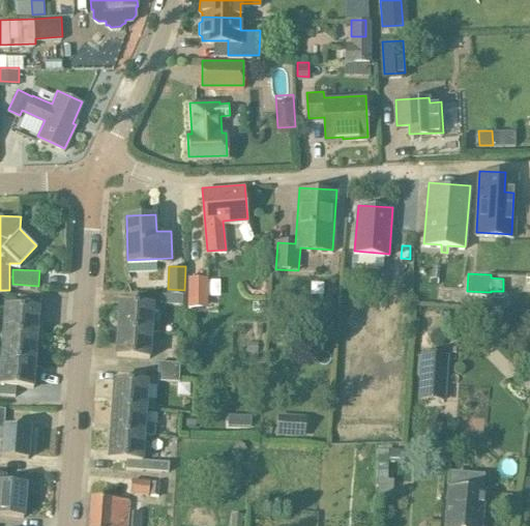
[(188,305),(207,305),(207,276),(188,276),(188,305)]
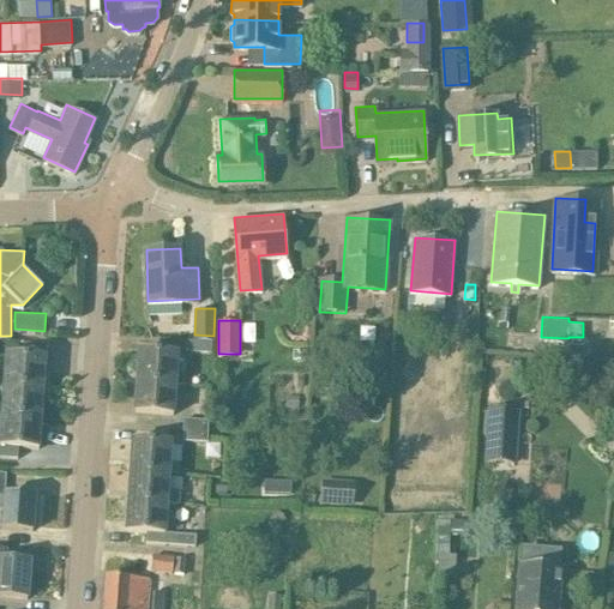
[(187,348),(210,349),(211,341),(187,339),(187,348)]
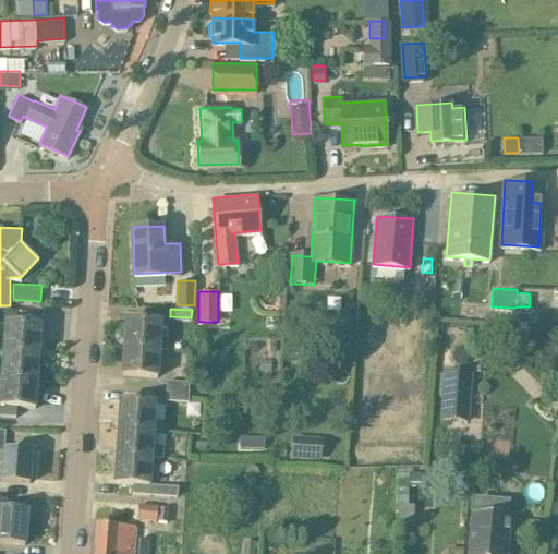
[(516,311),(516,321),(531,322),(531,312),(516,311)]
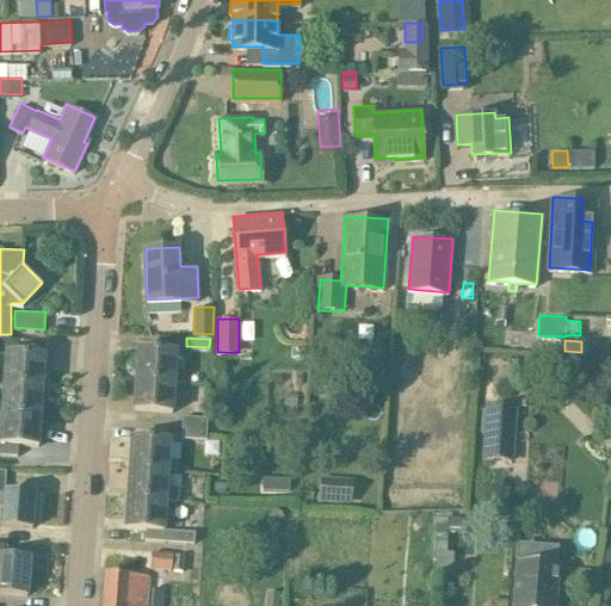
[(174,379),(185,381),(185,370),(176,369),(177,348),(137,346),(135,376),(174,379)]
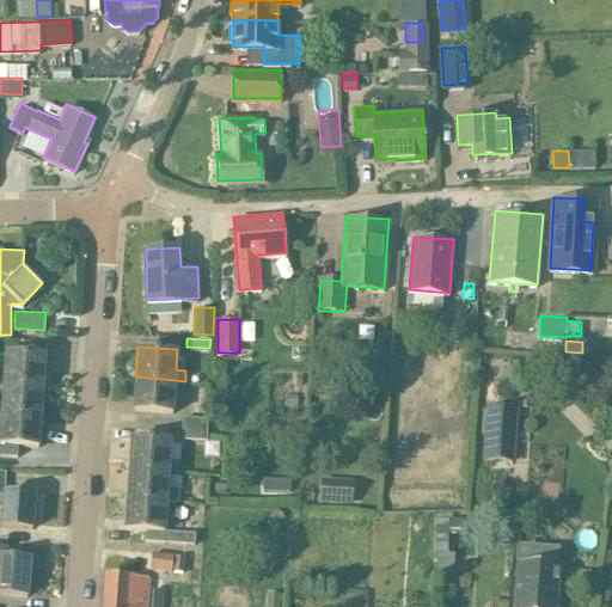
[(6,350),(4,381),(43,384),(46,354),(6,350)]
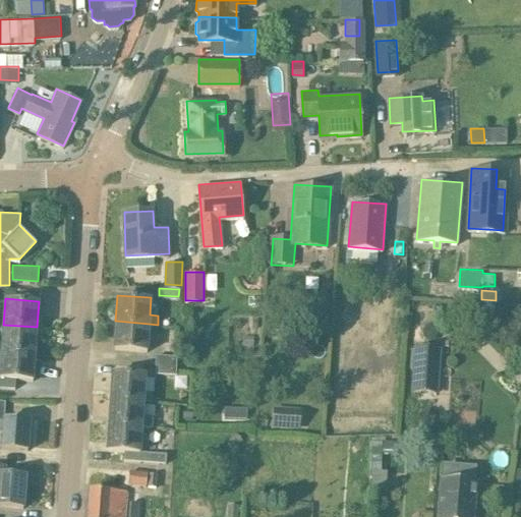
[(149,324),(115,321),(114,347),(148,349),(149,324)]
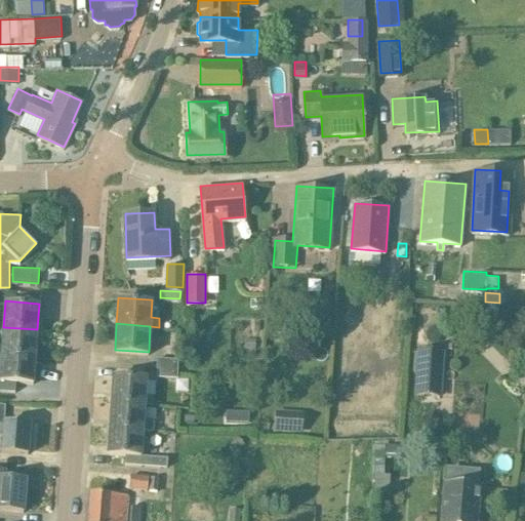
[(3,327),(1,353),(35,355),(37,329),(3,327)]
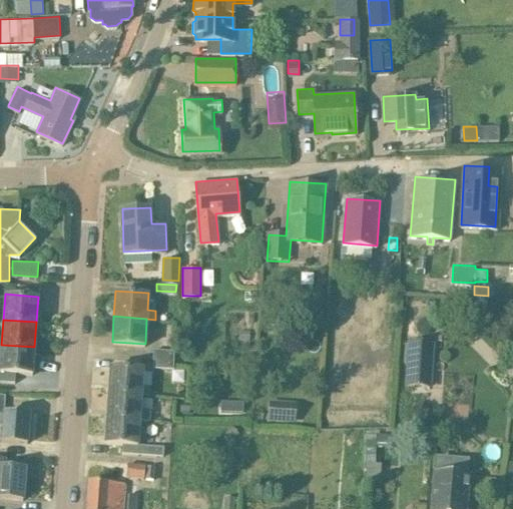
[(409,338),(406,383),(432,384),(434,339),(409,338)]
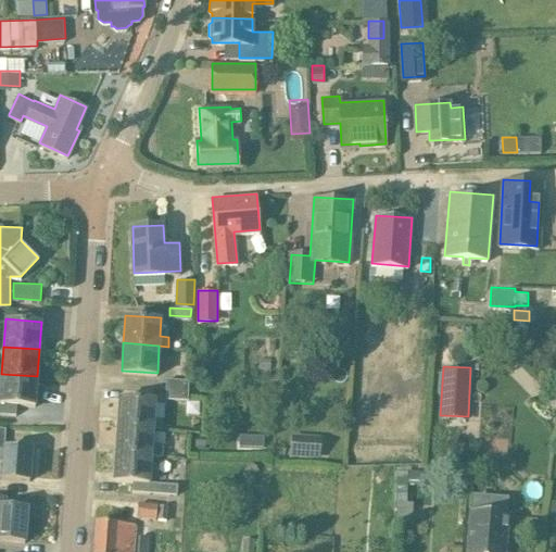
[(0,373),(0,411),(15,412),(16,402),(19,402),(36,404),(37,376),(1,374),(0,373)]
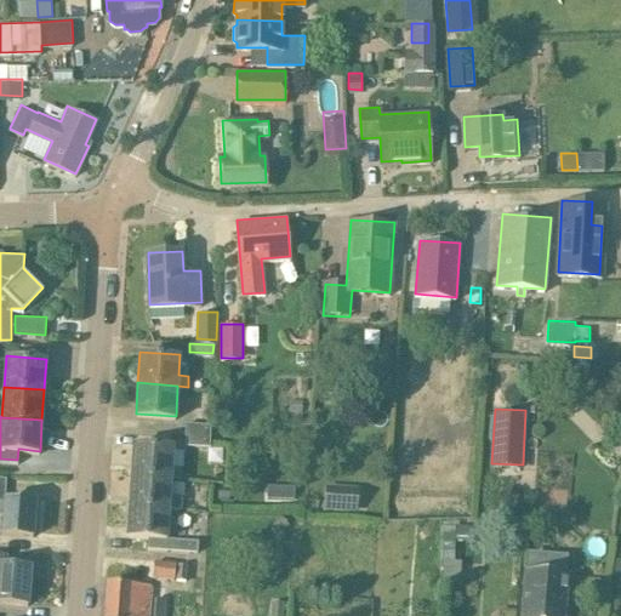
[(186,420),(186,432),(211,433),(212,422),(186,420)]
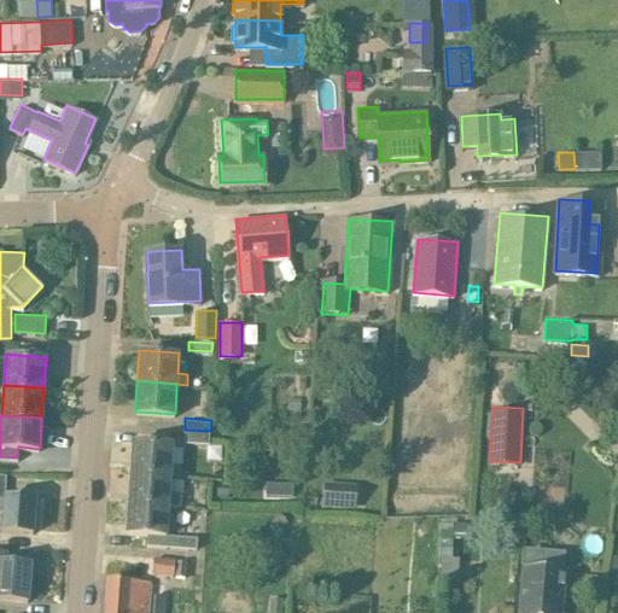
[(185,430),(184,441),(209,443),(210,431),(185,430)]
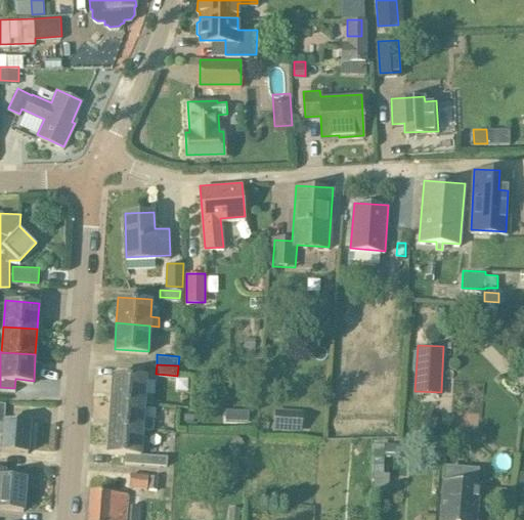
[(113,373),(111,399),(144,401),(146,376),(113,373)]
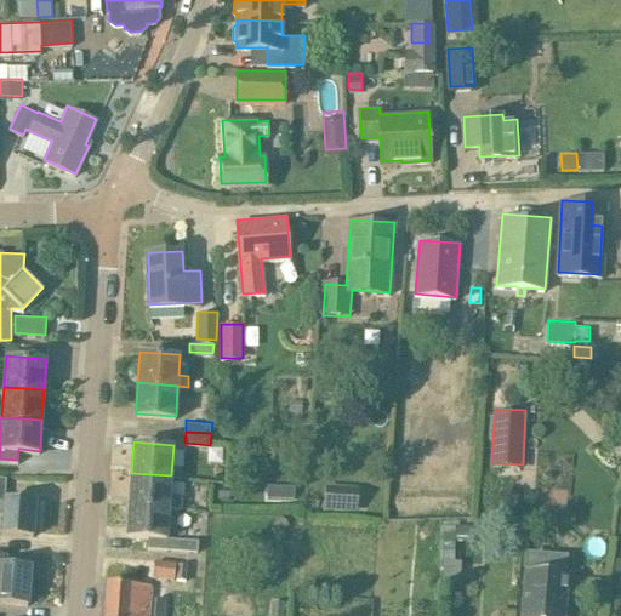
[(131,473),(129,503),(170,507),(181,507),(182,496),(170,495),(171,475),(131,473)]
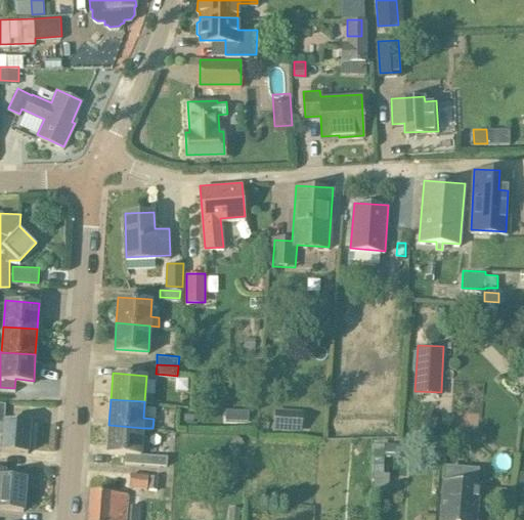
[(0,428),(3,429),(1,448),(28,450),(30,422),(4,420),(5,401),(0,400),(0,428)]
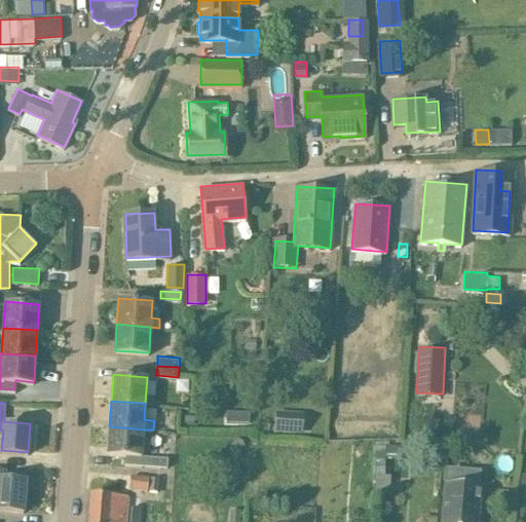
[(249,408),(226,408),(226,419),(248,419),(249,408)]
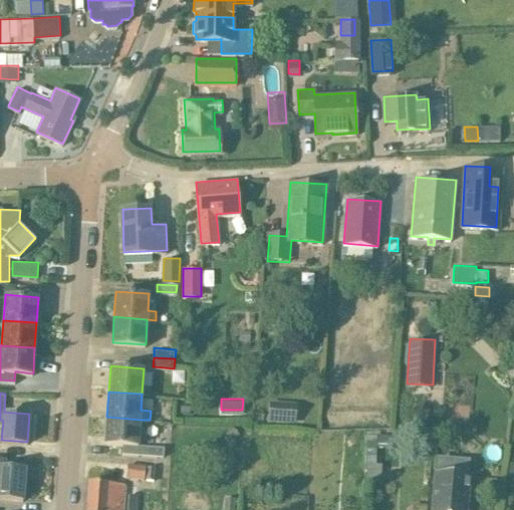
[(294,420),(295,402),(270,401),(269,419),(294,420)]
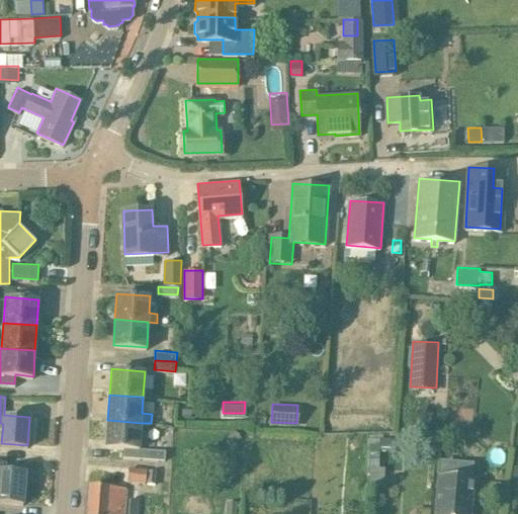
[(142,423),(107,420),(105,446),(123,447),(122,455),(165,458),(165,449),(140,448),(142,423)]
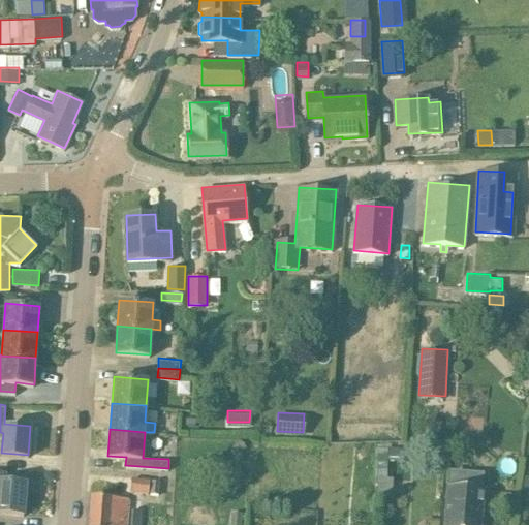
[(239,437),(232,443),(241,453),(248,446),(239,437)]
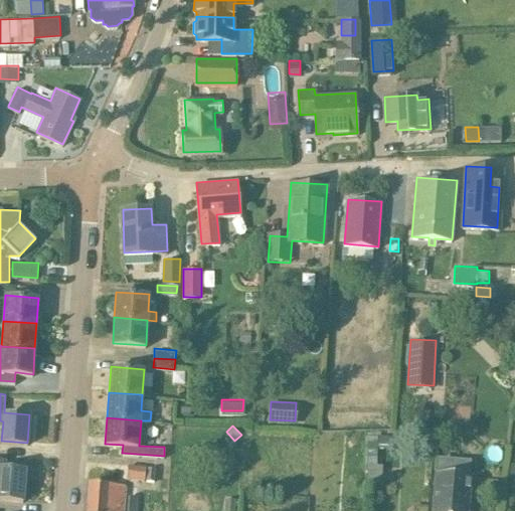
[(378,434),(378,446),(396,446),(396,434),(378,434)]
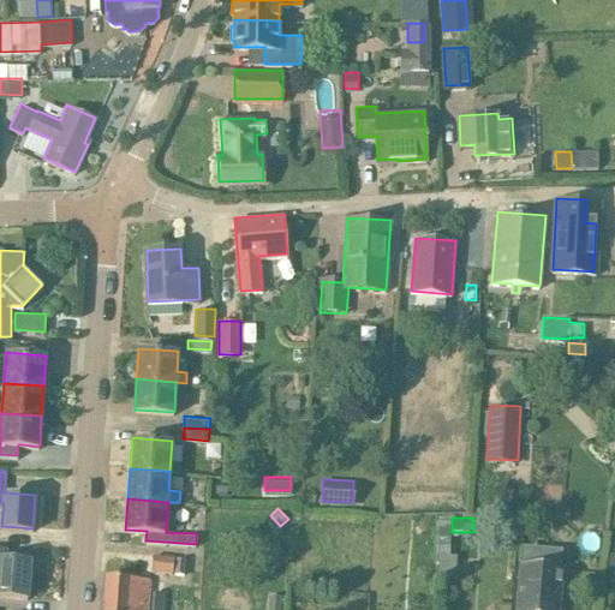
[(520,563),(515,609),(559,609),(563,567),(562,567),(563,546),(525,543),(523,563),(520,563)]
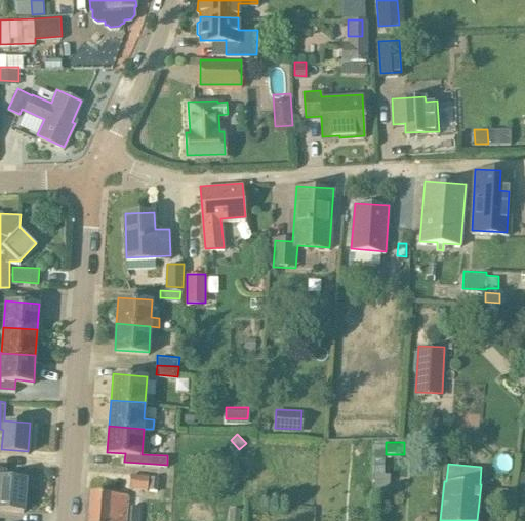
[(0,508),(24,510),(26,478),(5,476),(6,466),(0,465),(0,508)]
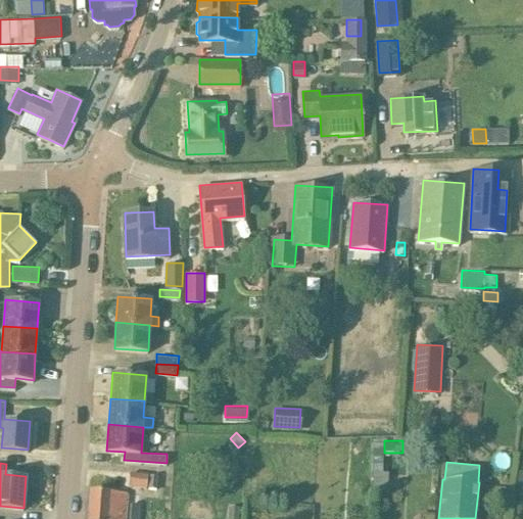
[(130,470),(128,484),(146,486),(148,472),(130,470)]
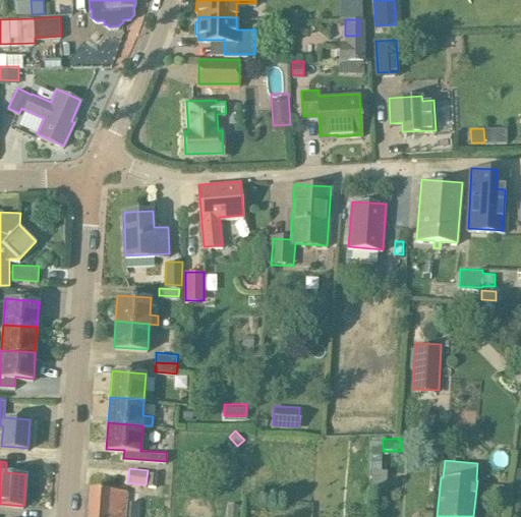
[(370,490),(387,490),(387,469),(371,468),(370,490)]
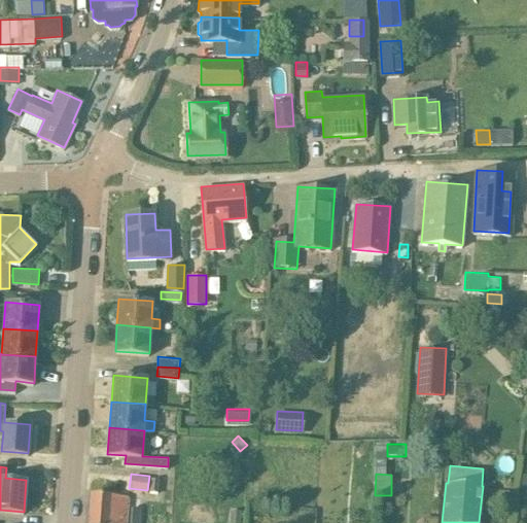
[(150,476),(149,489),(159,490),(160,477),(150,476)]
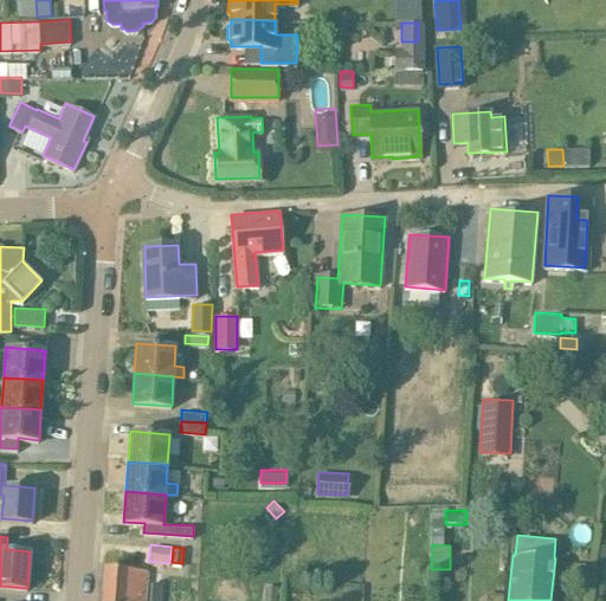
[(105,564),(102,600),(144,600),(148,568),(105,564)]
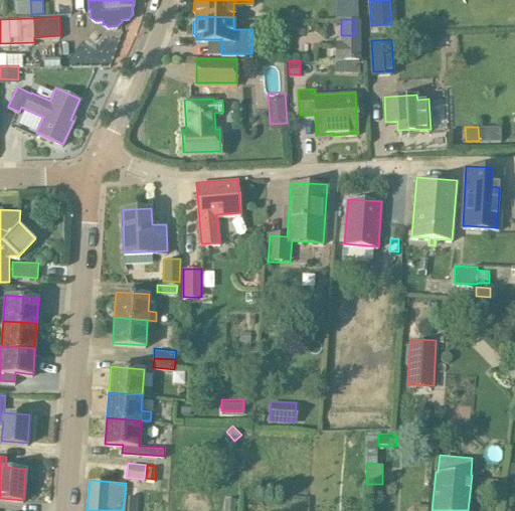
[(128,494),(126,510),(136,510),(138,495),(128,494)]
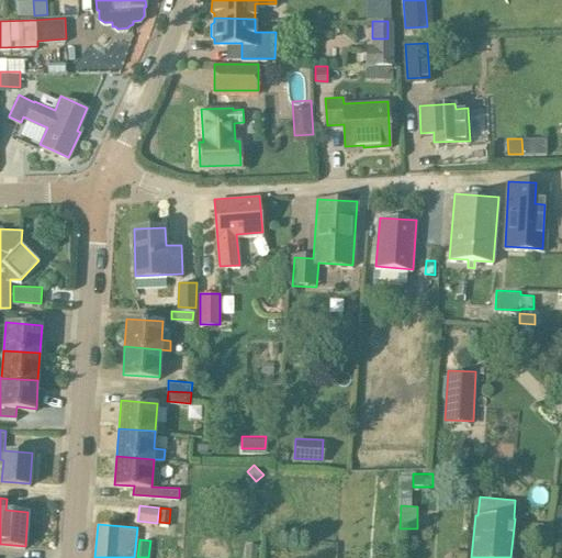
[(246,539),(246,555),(258,555),(258,540),(246,539)]
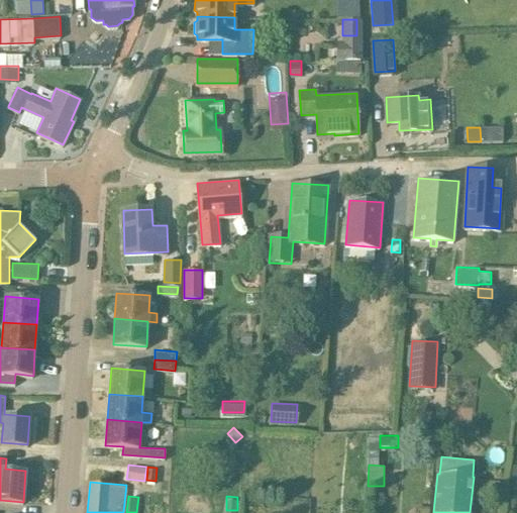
[(417,504),(416,512),(430,512),(431,505),(417,504)]
